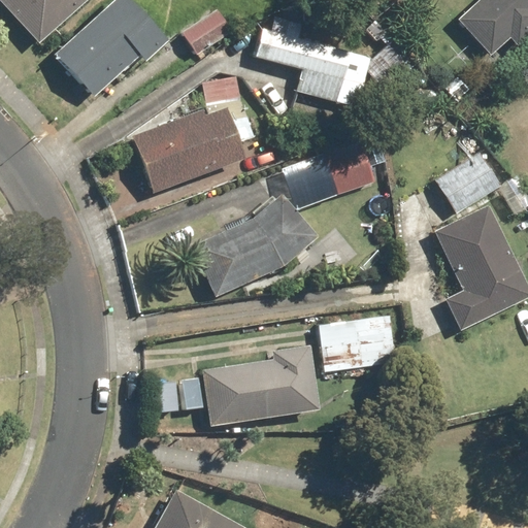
[(0,0),(37,41),(86,0),(0,0)]
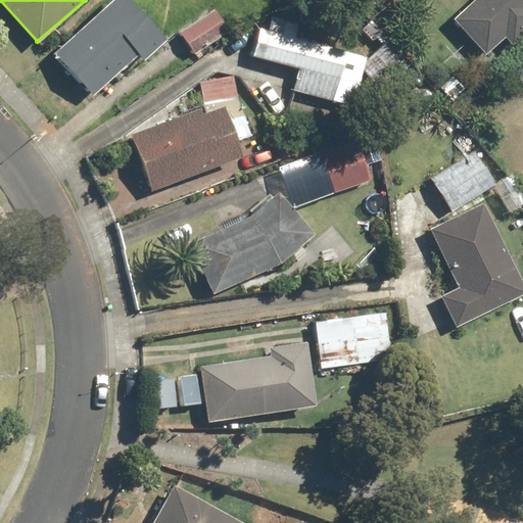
[(131,0),(113,0),(60,49),(96,89),(160,31),(131,0)]
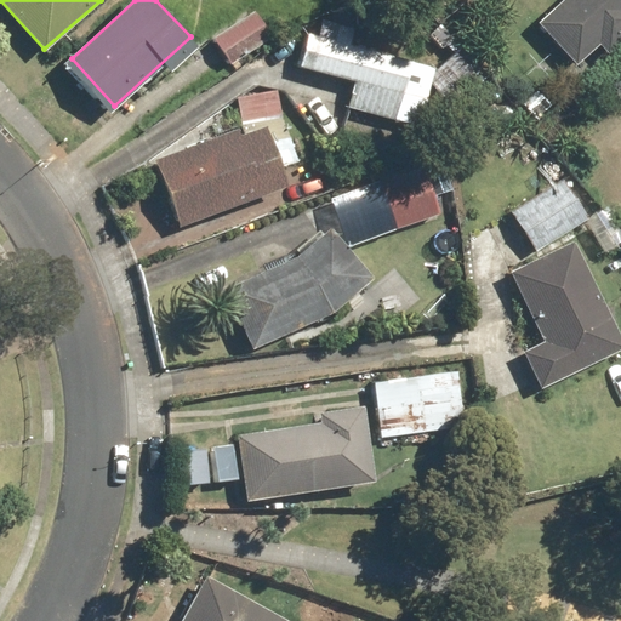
[(620,0),(560,0),(537,22),(573,60),(620,16),(620,0)]
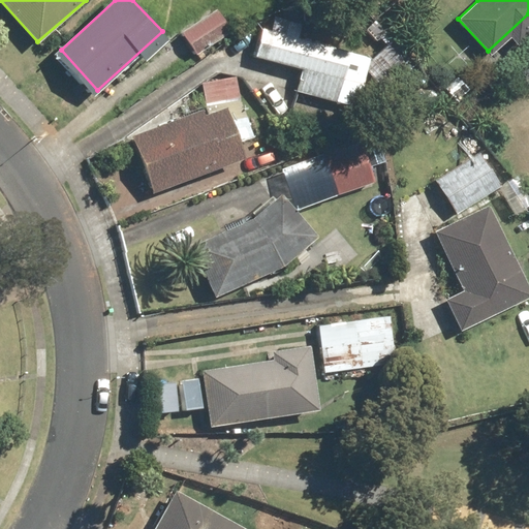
[(221,13),(186,34),(195,52),(231,31),(221,13)]
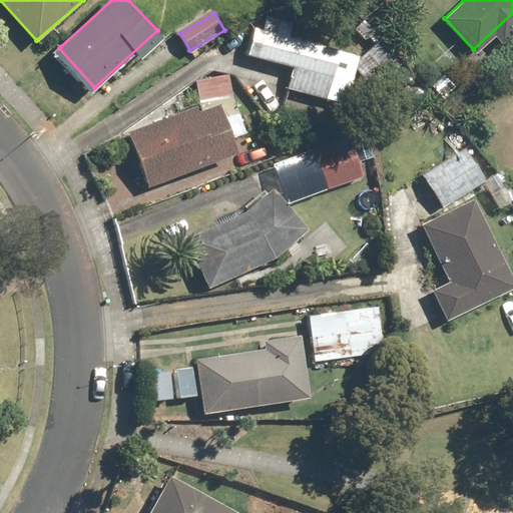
[(342,49),(258,29),(251,56),(293,65),(287,89),(328,99),(334,75),(335,75),(342,49)]
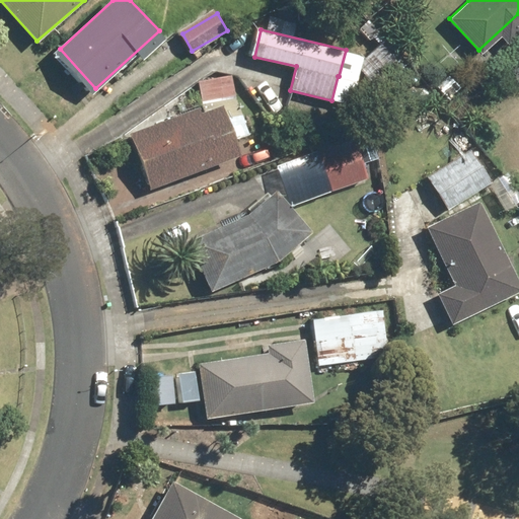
[(133,132),(152,187),(242,154),(235,135),(241,134),(231,76),(200,82),(204,106),(133,132)]
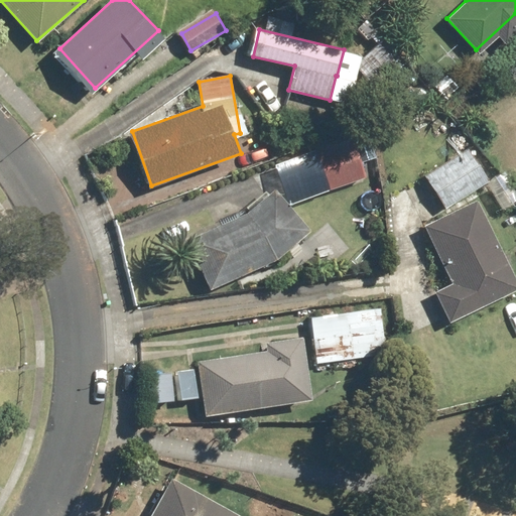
[(310,152),(325,191),(366,176),(352,138),(310,152)]
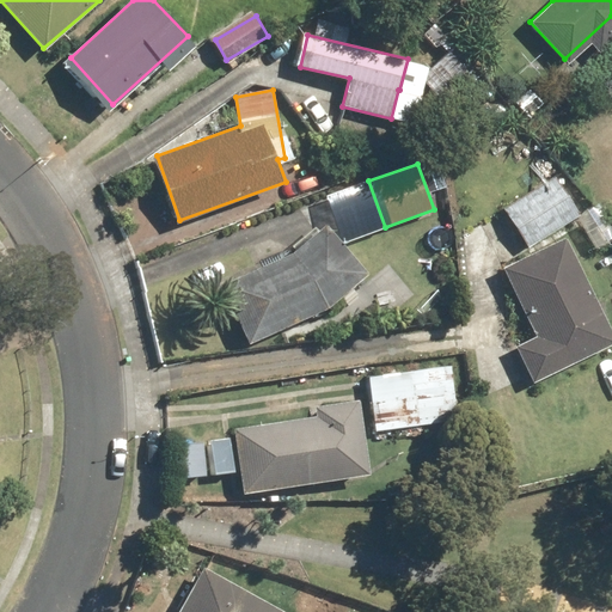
[(508,207),(530,243),(576,214),(556,179),(508,207)]
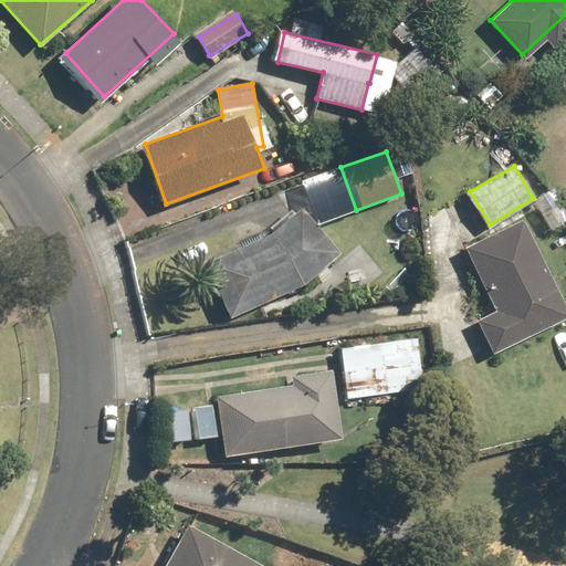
[(230,314),(304,281),(341,251),(302,205),(265,234),(266,236),(207,262),(230,314)]
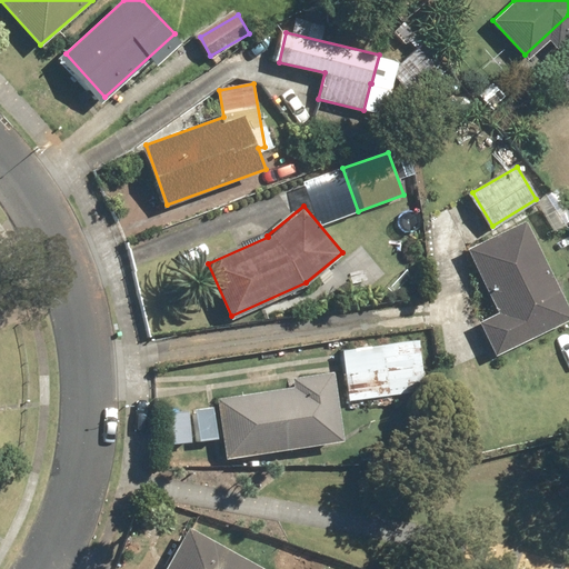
[(568,319),(568,306),(525,223),(461,257),(490,310),(473,319),(496,361),(535,340),(533,338),(568,319)]
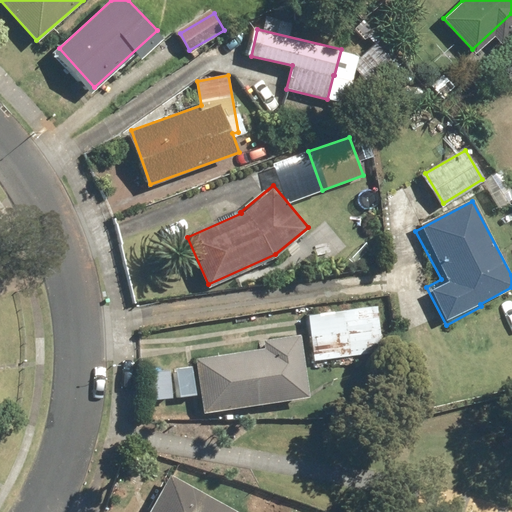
[(319,309),(321,358),(380,355),(378,307),(319,309)]
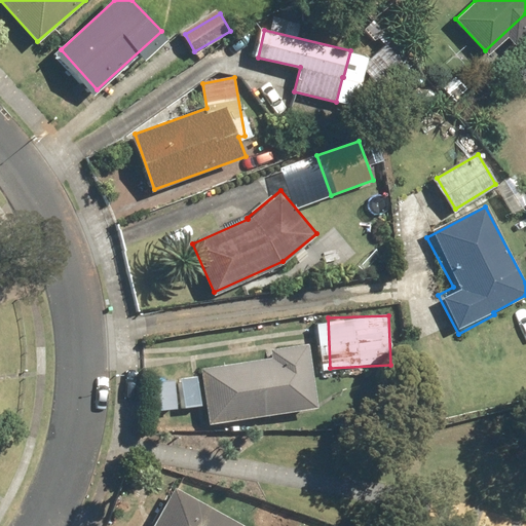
[(204,367),(215,421),(314,402),(303,347),(204,367)]
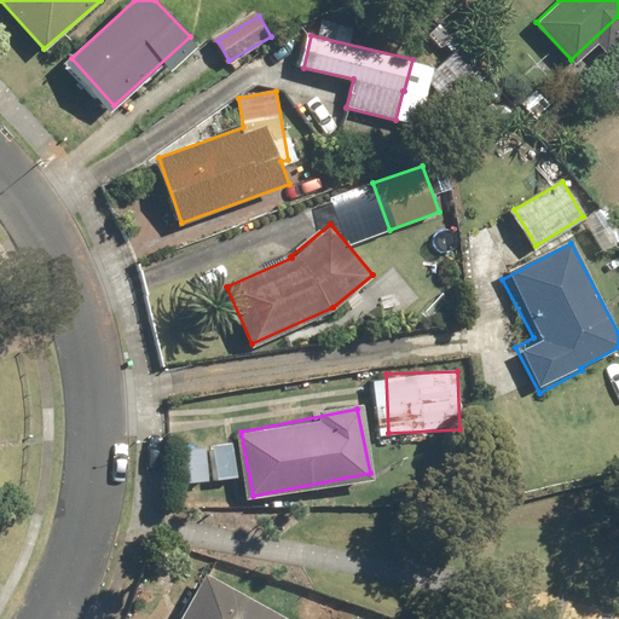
[(290,618),(207,572),(180,618),(290,618)]
